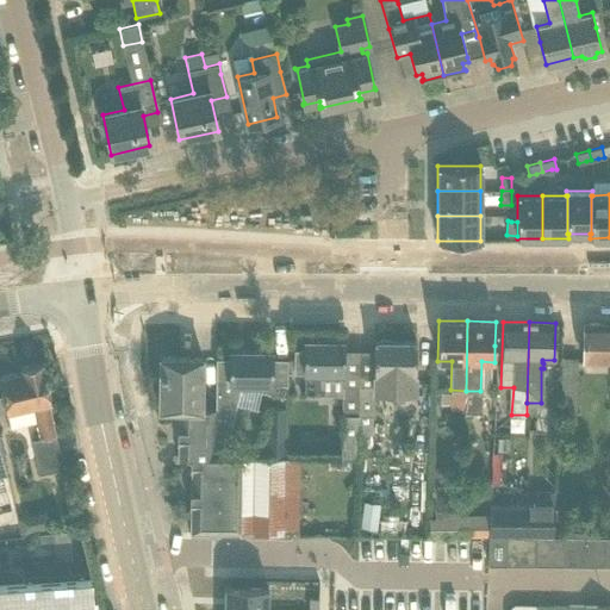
[(609,323),(583,323),(583,347),(583,362),(609,361),(609,323)]
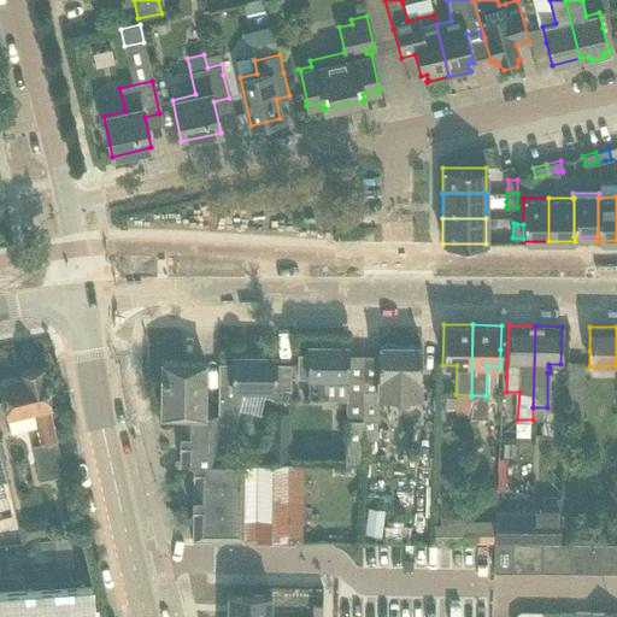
[(298,356),(298,378),(307,378),(309,378),(309,399),(318,399),(324,399),(325,378),(347,378),(347,345),(307,345),(307,356),(298,356)]
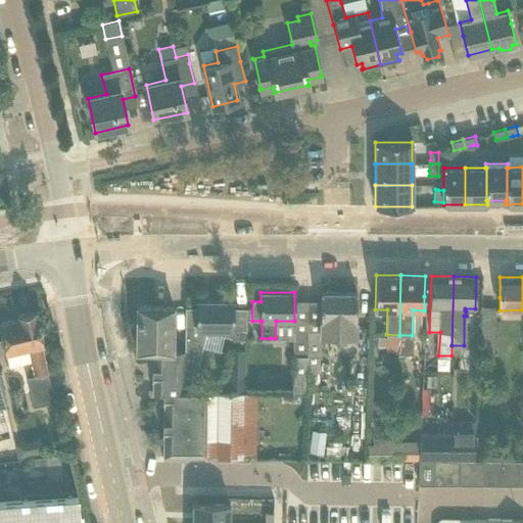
[(307,331),(306,381),(319,381),(319,354),(319,337),(343,337),(355,337),(357,314),(357,293),(321,292),(320,331),(307,331)]
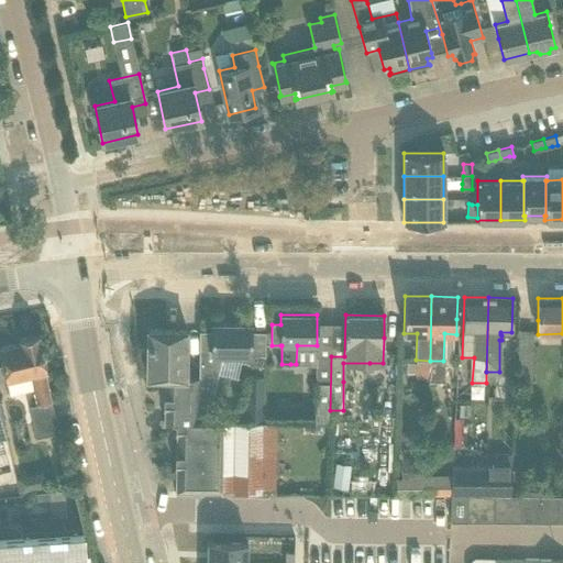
[(251,355),(251,332),(251,324),(211,324),(211,331),(200,331),(199,377),(199,422),(207,422),(222,355),(251,355)]
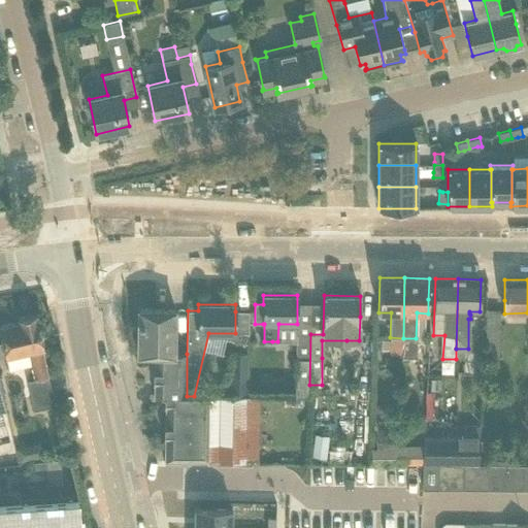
[(187,396),(187,354),(174,354),(174,309),(138,309),(137,355),(154,355),(154,396),(164,396),(163,440),(164,440),(164,462),(237,463),(258,463),(259,397),(194,396),(187,396)]
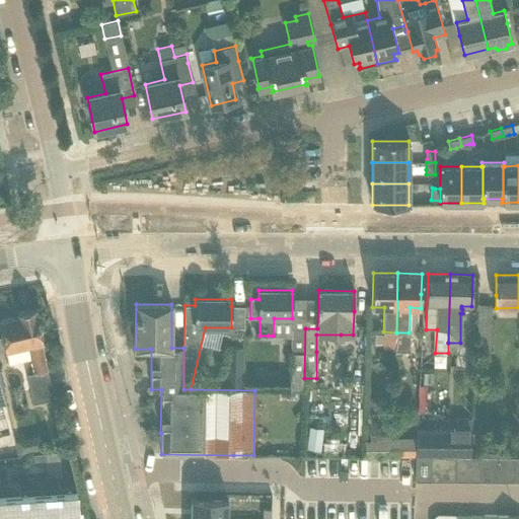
[(480,305),(479,351),(489,352),(490,305),(480,305)]
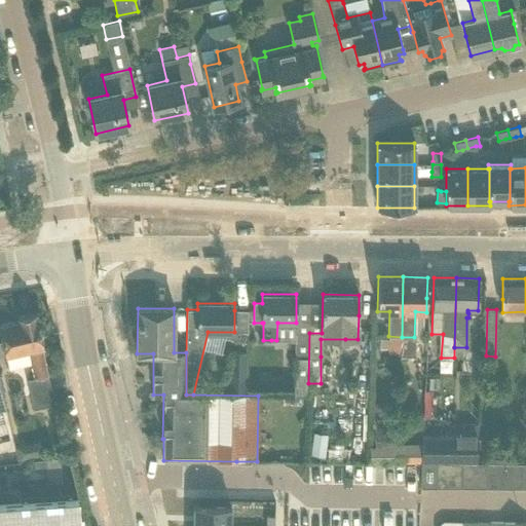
[(54,403),(48,375),(42,348),(43,347),(35,313),(17,317),(19,321),(0,325),(0,329),(6,355),(28,350),(34,377),(26,378),(33,408),(54,403)]
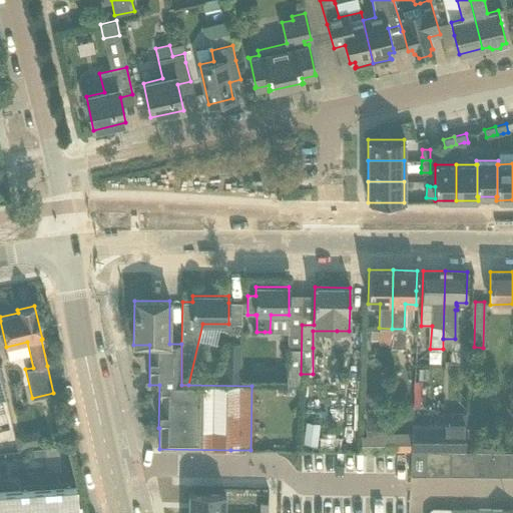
[(288,332),(287,386),(301,386),(301,374),(302,325),(288,325),(288,332)]
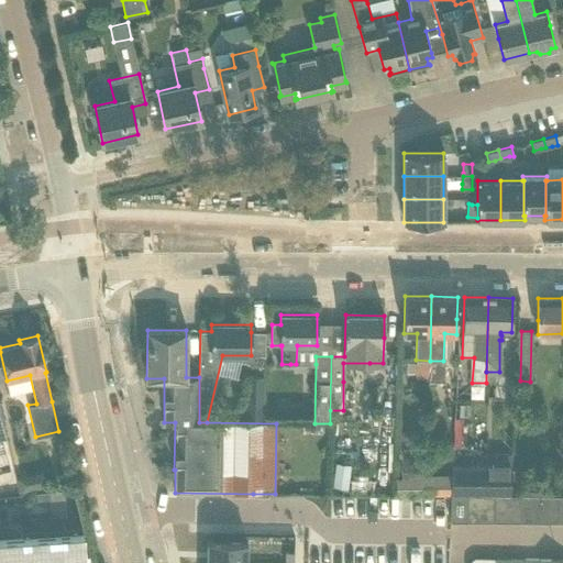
[(247,377),(247,404),(247,421),(262,421),(262,377),(247,377)]
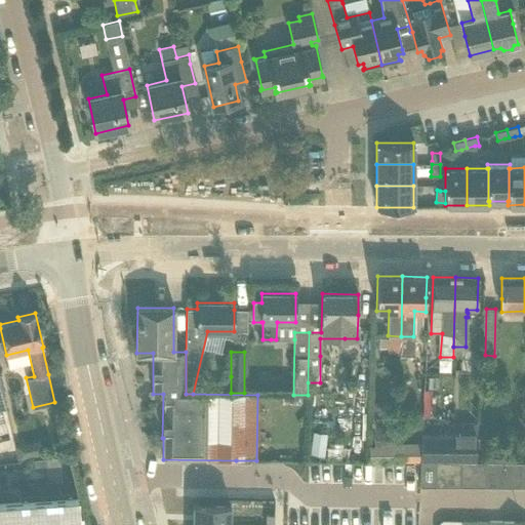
[(421,451),(420,461),(422,461),(436,461),(448,461),(451,461),(451,434),(451,433),(422,432),(421,432),(421,445),(421,451)]
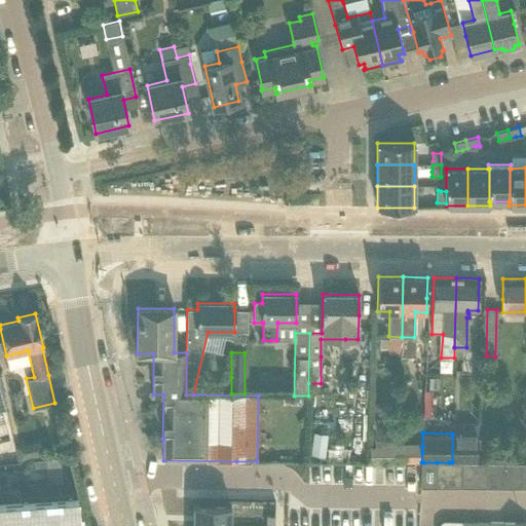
[(452,435),(452,462),(461,463),(474,463),(478,463),(478,440),(461,440),(461,435),(452,435)]
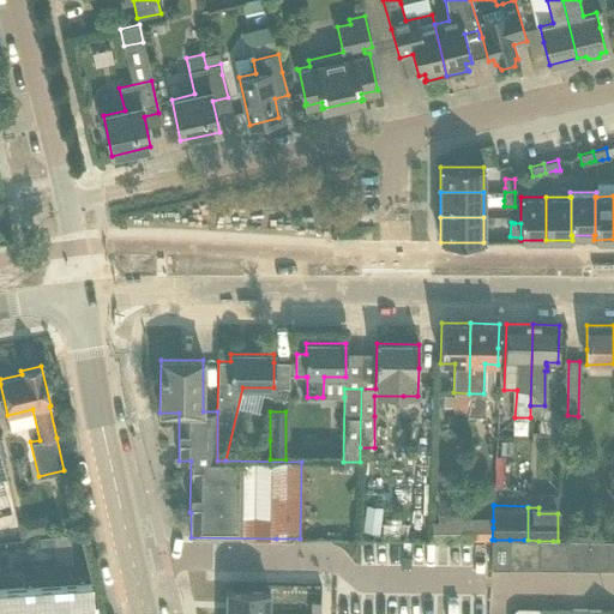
[(483,537),(485,518),(431,516),(429,535),(483,537)]
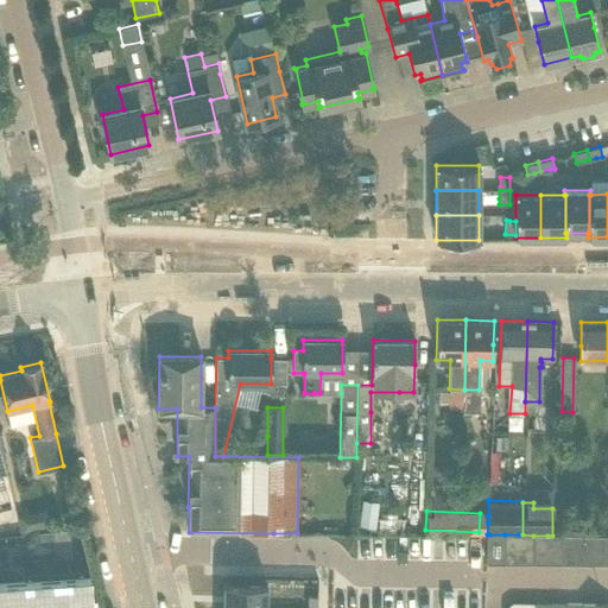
[(30,514),(19,517),(23,531),(38,527),(36,518),(30,514)]
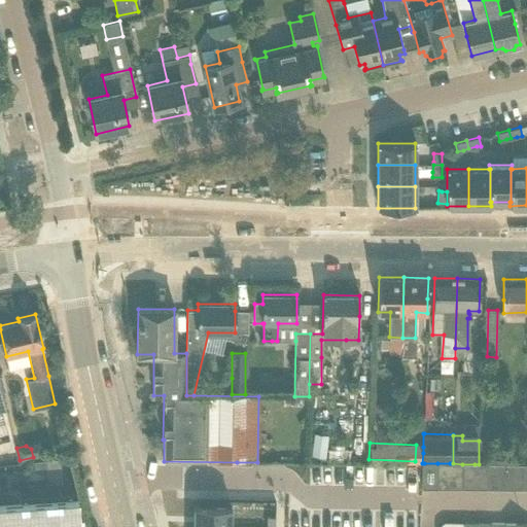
[(46,461),(36,462),(36,469),(47,469),(46,461)]
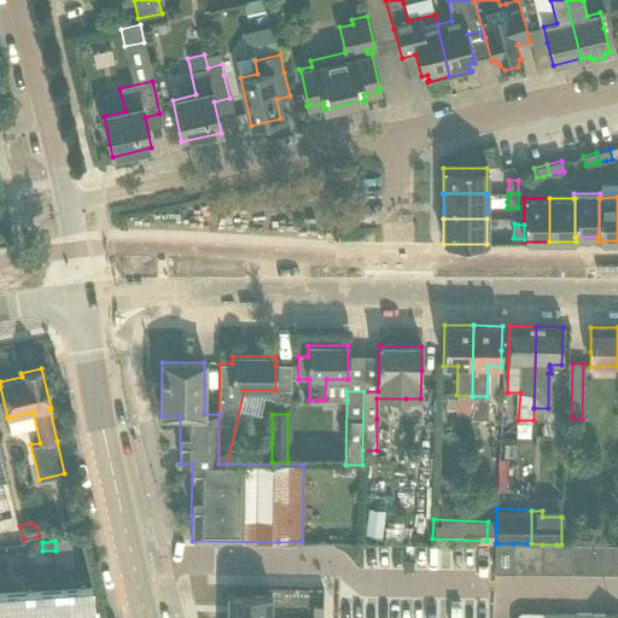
[(495,544),(494,573),(495,573),(512,572),(513,543),(495,543),(495,544)]
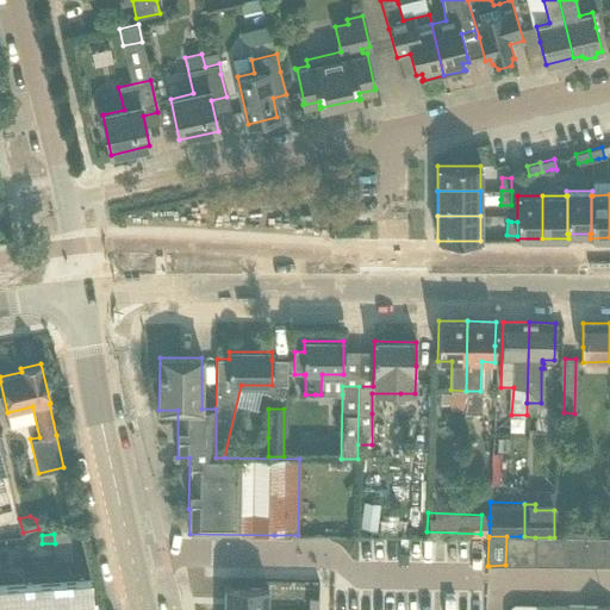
[(520,566),(521,536),(506,536),(505,565),(520,566)]
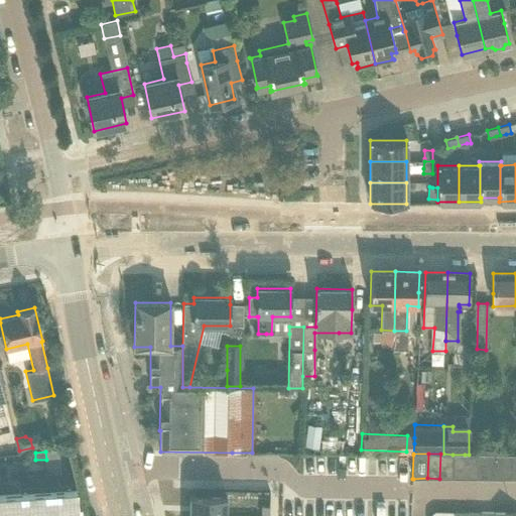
[(452,479),(453,455),(443,454),(440,454),(439,479),(452,479)]
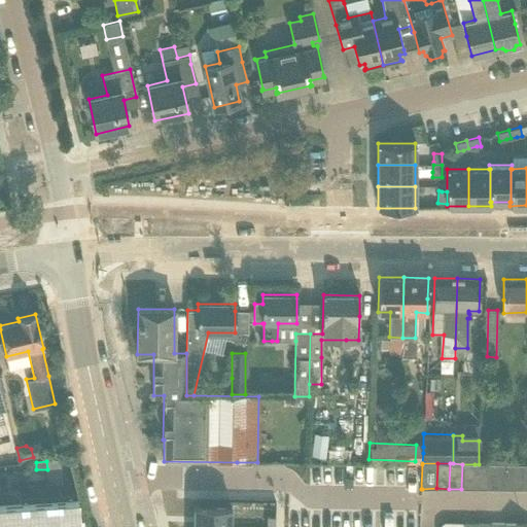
[(475,489),(475,464),(462,464),(461,489),(475,489)]
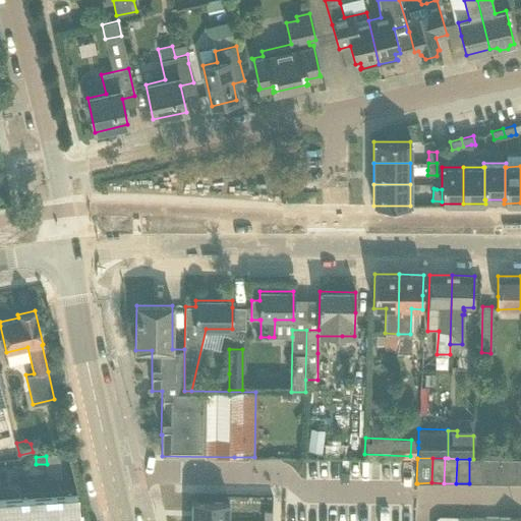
[(481,459),(472,459),(469,459),(469,483),(481,483),(481,459)]
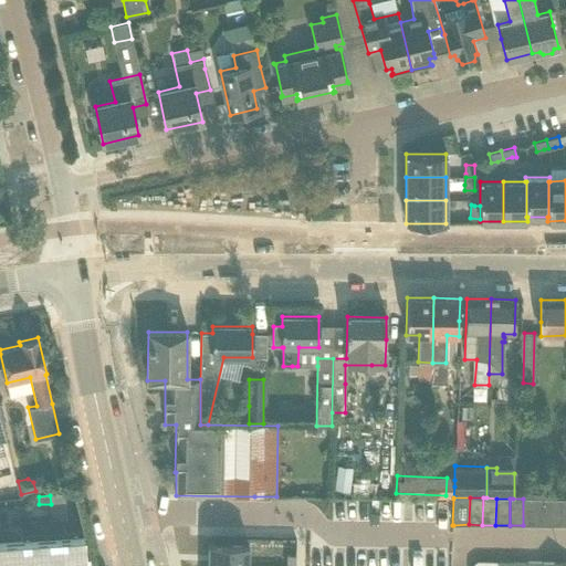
[(536,525),(537,499),(523,499),(523,525),(536,525)]
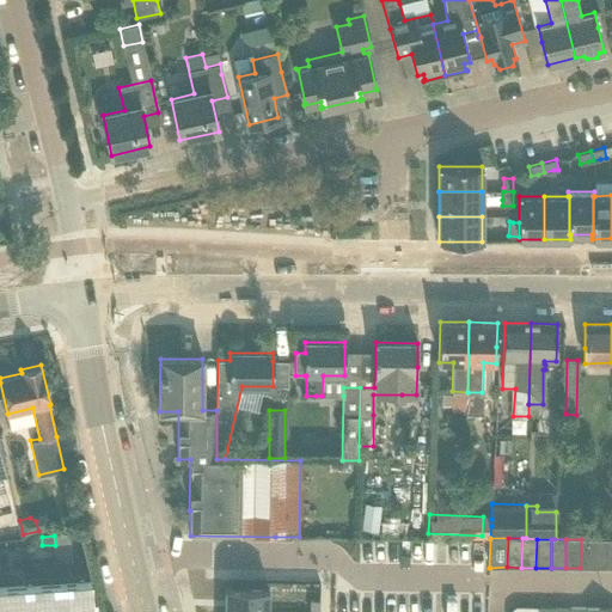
[(595,568),(595,539),(581,539),(580,568),(595,568)]
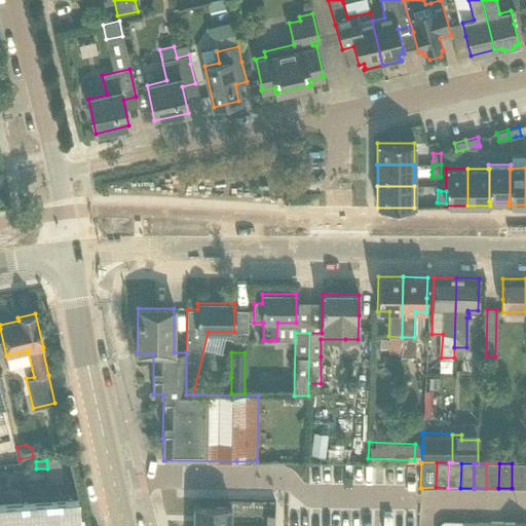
[(523,488),(524,463),(512,463),(512,488),(523,488)]
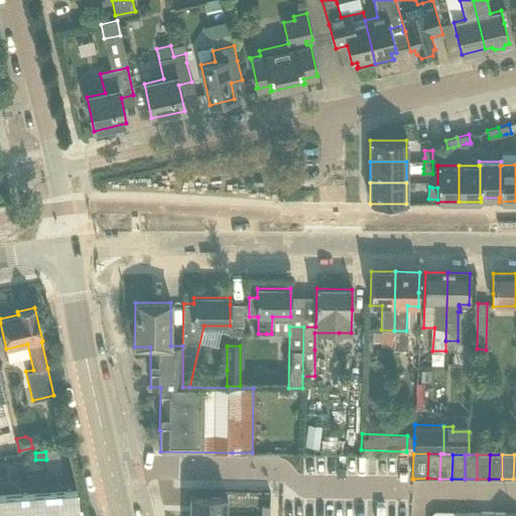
[(25,461),(14,462),(15,470),(25,469),(25,461)]
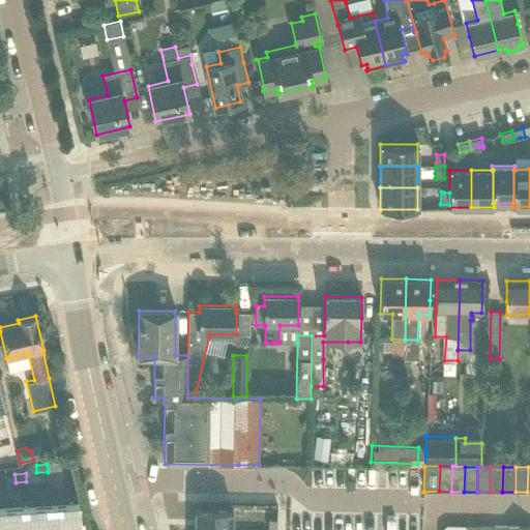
[(79,519),(77,496),(64,497),(54,498),(56,529),(82,529),(82,518),(79,519)]
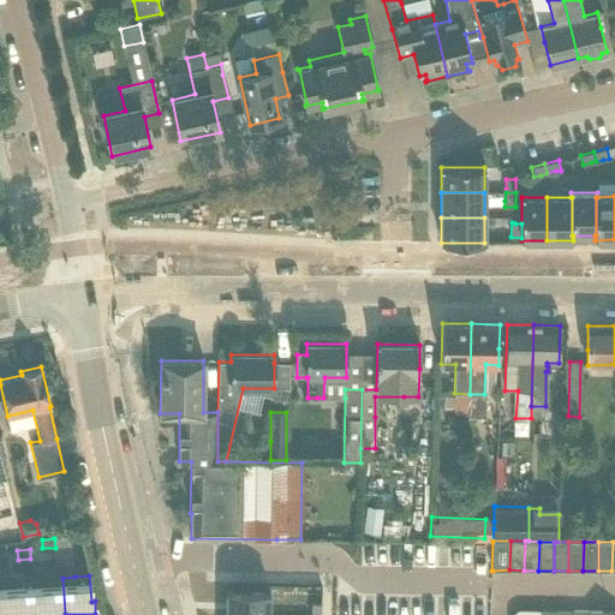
[(65,614),(63,578),(58,578),(48,579),(33,580),(35,614),(65,614)]
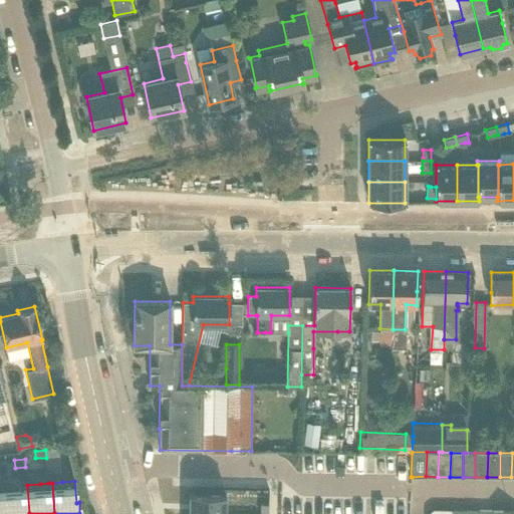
[(29,513),(27,485),(20,485),(20,490),(13,490),(2,491),(0,491),(0,499),(1,511),(3,510),(3,513),(29,513)]
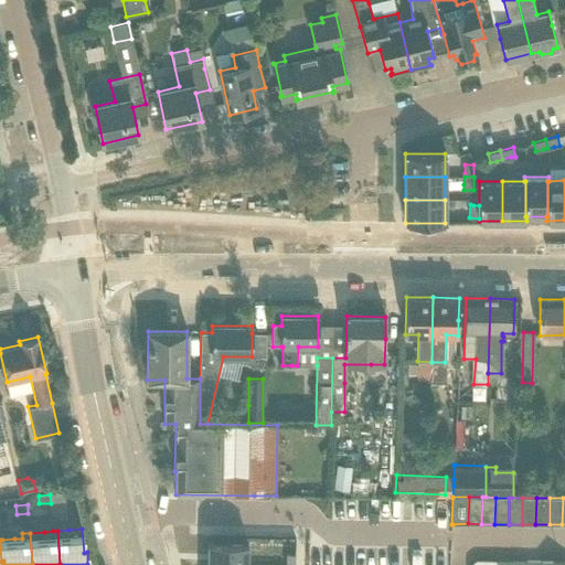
[(209,543),(208,564),(247,564),(248,544),(209,543)]
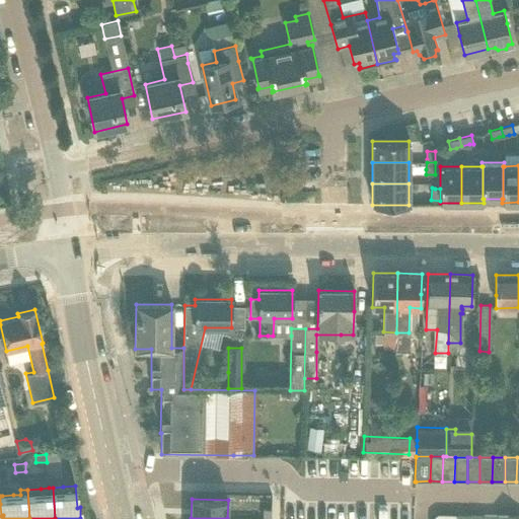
[(263,509),(262,518),(270,518),(271,509),(263,509)]
